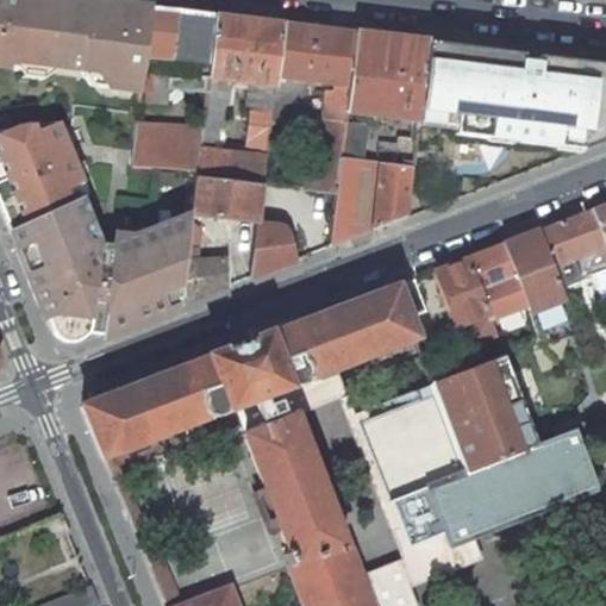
[(111,85),(143,88),(144,77),(154,5),(116,0),(0,0),(0,62),(18,66),(25,75),(45,76),(56,68),(87,73),(93,83),(111,85)]
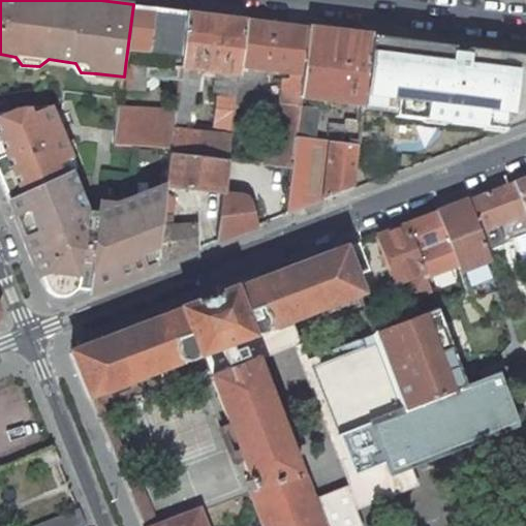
[(149,72),(182,75),(184,65),(189,11),(133,4),(125,67),(124,76),(122,86),(134,87),(136,63),(150,64),(149,72)]
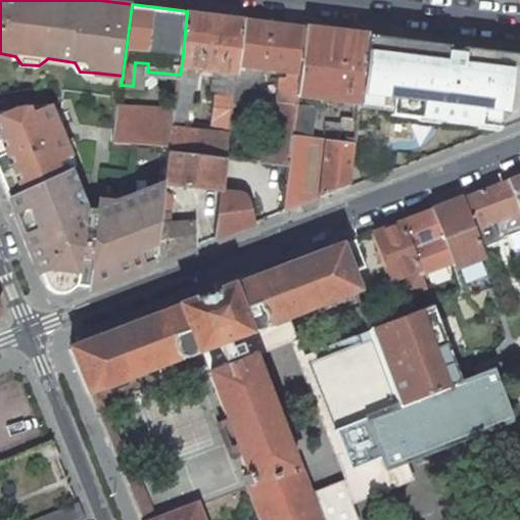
[(245,18),(187,11),(182,64),(204,67),(220,69),(238,72),(239,63),(245,18)]
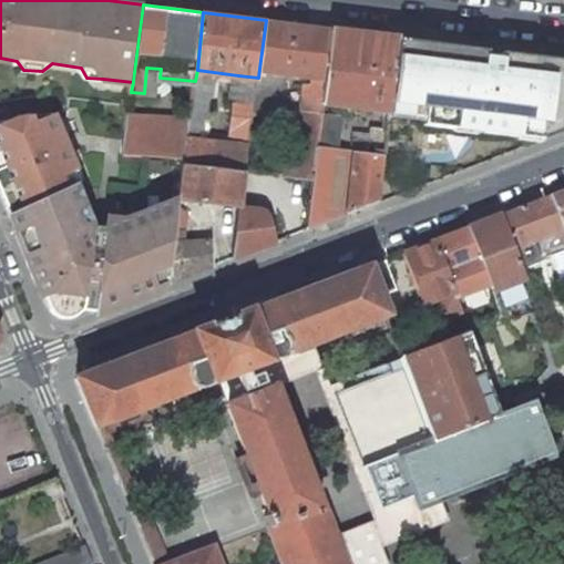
[(334,28),(266,20),(259,69),(287,72),(313,75),(328,77),(334,28)]
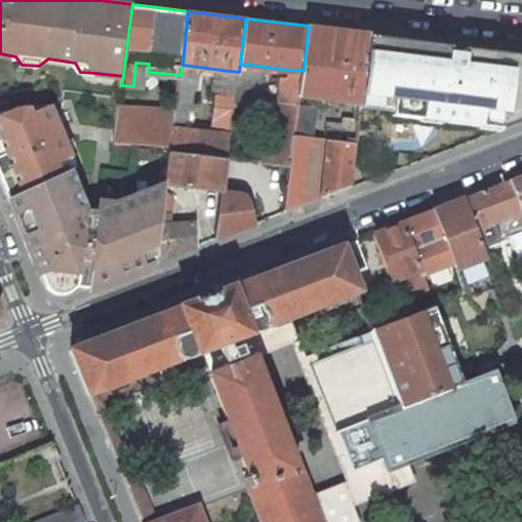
[(370,34),(309,26),(304,71),(300,93),(362,101),(370,34)]
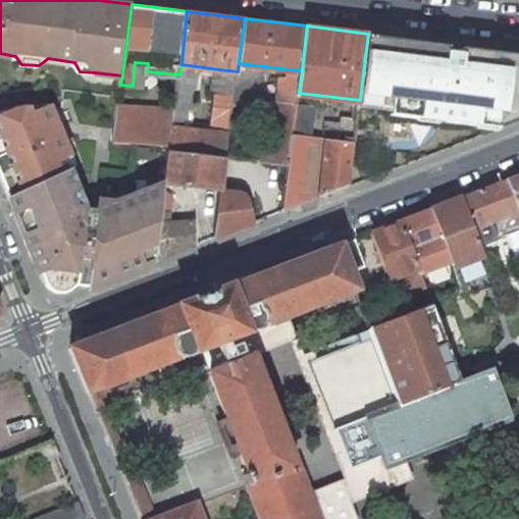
[(428,41),(368,34),(360,100),(360,102),(393,106),(392,113),(440,119),(499,126),(500,126),(518,118),(518,52),(484,48),(484,53),(428,47),(428,41)]
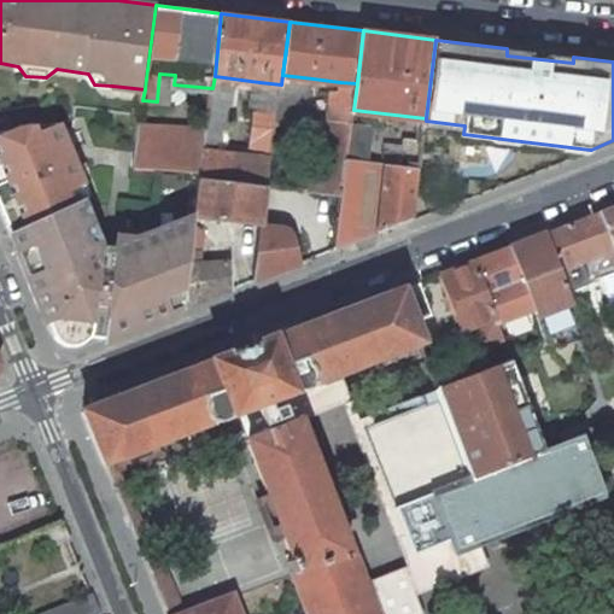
[(157,101),(171,104),(174,85),(175,75),(159,74),(157,101)]
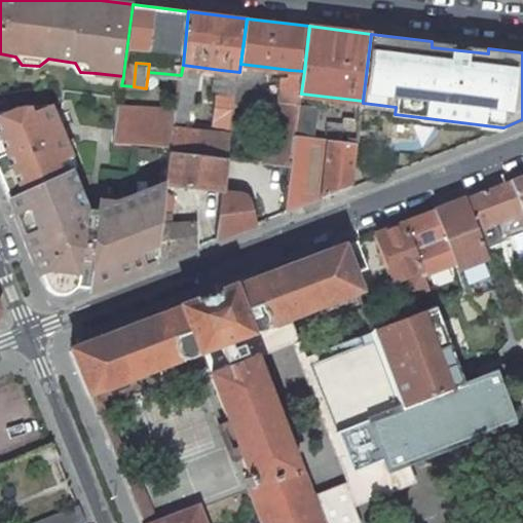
[(235,103),(257,105),(261,106),(266,67),(240,64),(239,72),(235,103)]
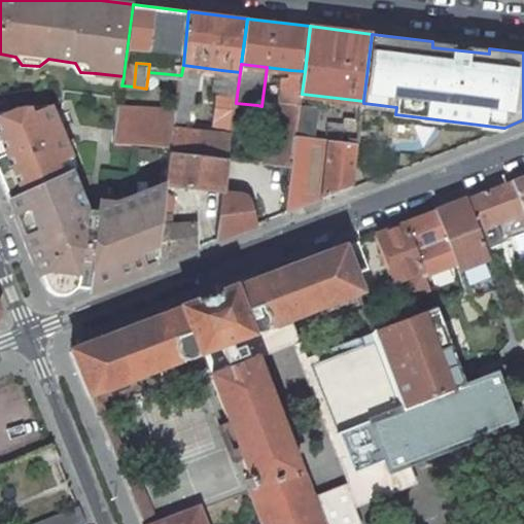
[(173,144),(173,150),(229,158),(236,103),(240,72),(221,70),(216,125),(194,121),(201,72),(205,73),(206,68),(183,65),(181,75),(178,108),(173,144)]
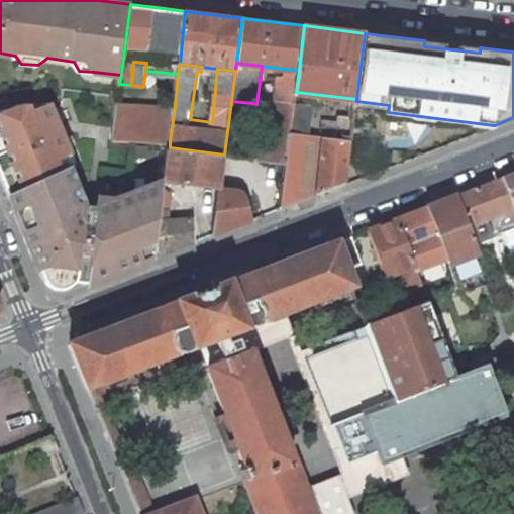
[(288,158),(295,102),(296,92),(299,70),(285,69),(284,75),(279,76),(276,101),(268,101),(261,155),(265,155),(265,157),(287,160),(288,158)]
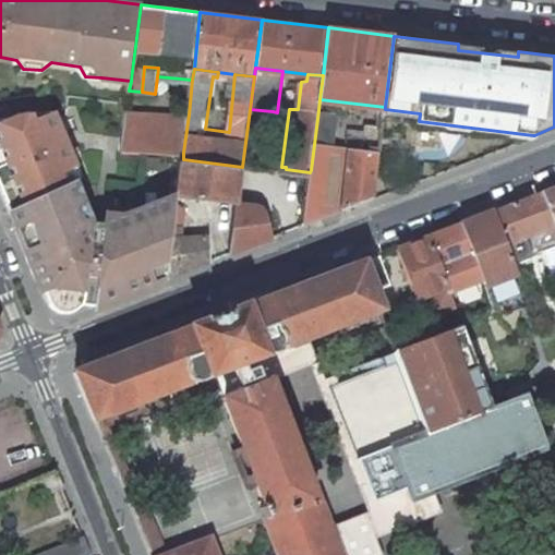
[(0,179),(1,181),(11,207),(77,181),(71,168),(76,166),(64,136),(67,135),(55,109),(44,110),(0,117),(0,179)]
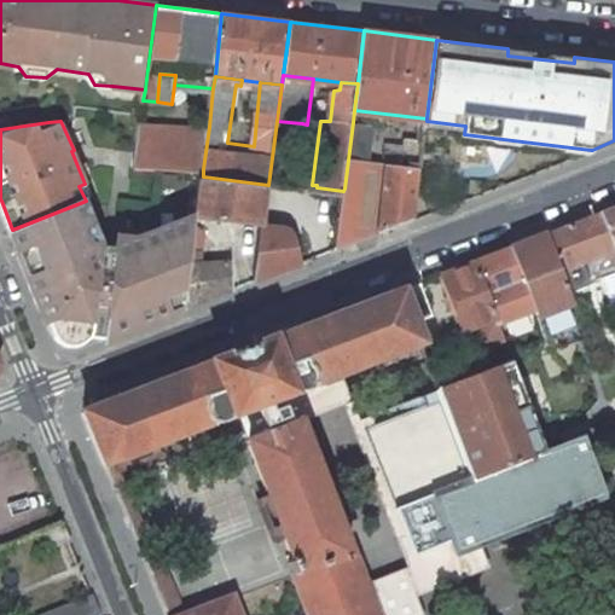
[(343,191),(337,248),(415,218),(424,138),(407,135),(406,137),(402,166),(370,161),(375,125),(353,122),(344,189),(343,191)]
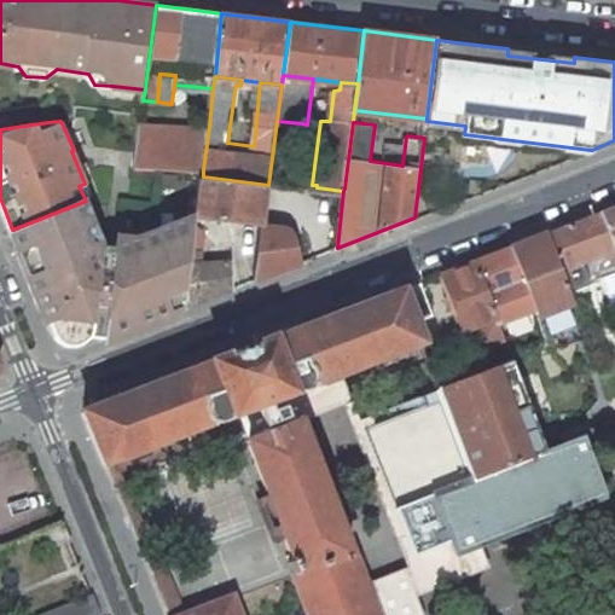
[(138,148),(135,166),(203,169),(209,127),(140,123),(138,148)]
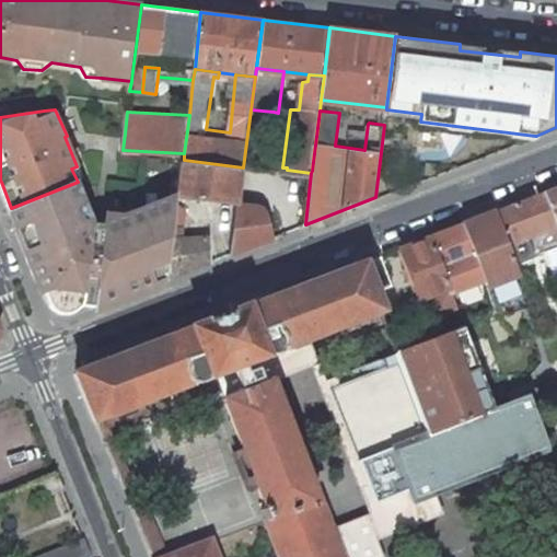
[(181,184),(180,194),(239,200),(243,167),(184,160),(181,184)]
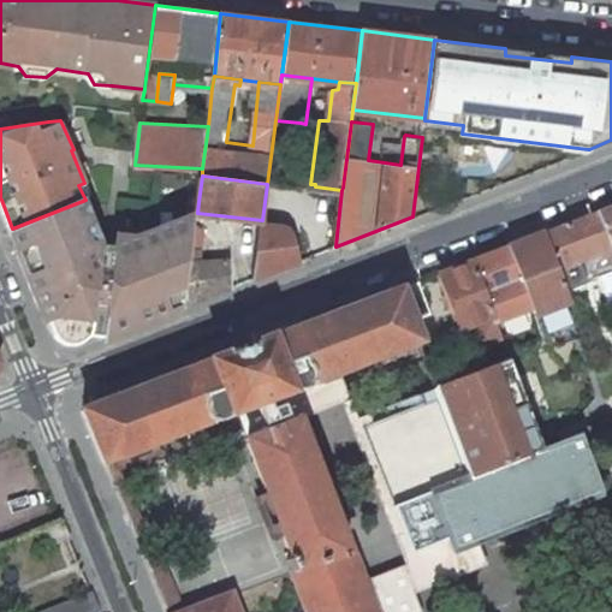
[(30,272),(53,327),(61,330),(65,333),(71,336),(78,334),(82,332),(105,334),(106,321),(128,322),(129,326),(185,304),(190,260),(196,219),(197,213),(141,237),(120,236),(119,245),(104,245),(85,200),(12,229),(19,247),(30,243),(41,268),(30,272)]
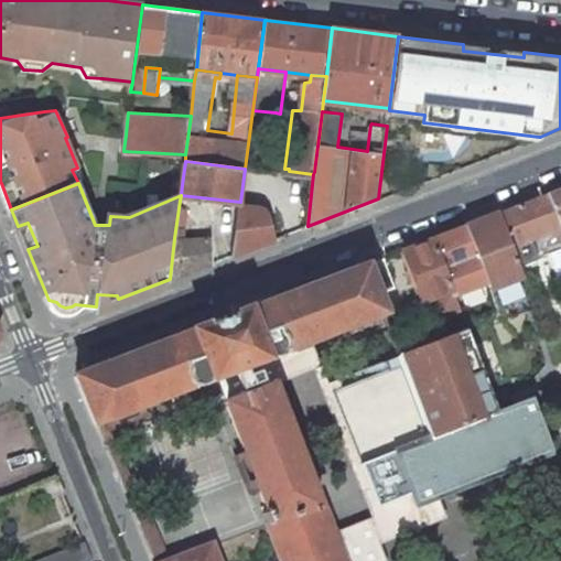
[(560,186),(551,191),(560,215),(560,186)]
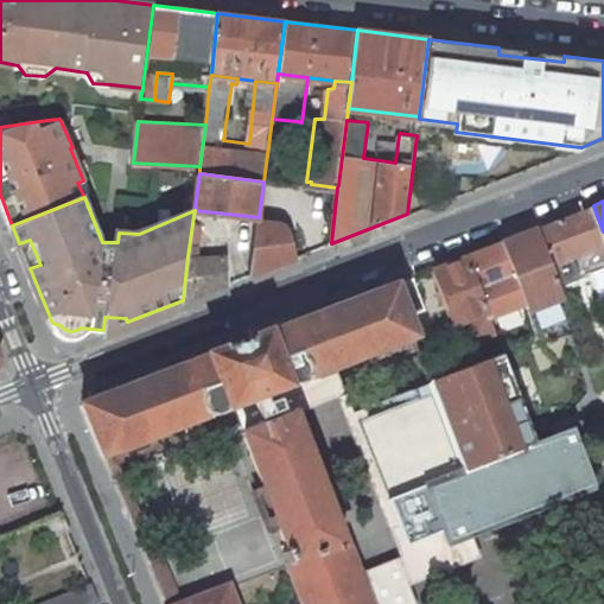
[(603,231),(593,205),(466,256),(490,319),(527,304),(542,343),(578,330),(570,305),(567,298),(563,286),(603,268),(603,231)]
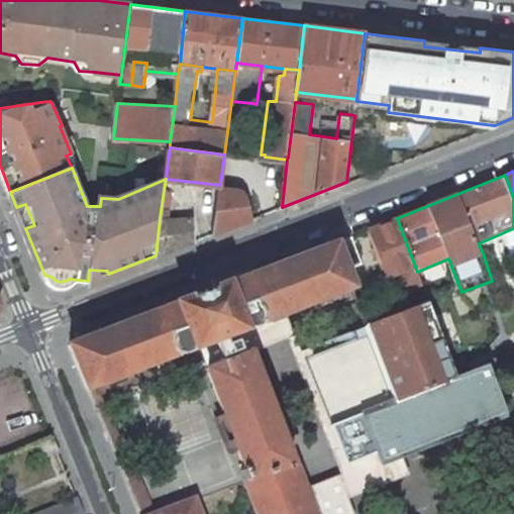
[(165,184),(160,218),(171,217),(170,208),(173,191),(165,184)]
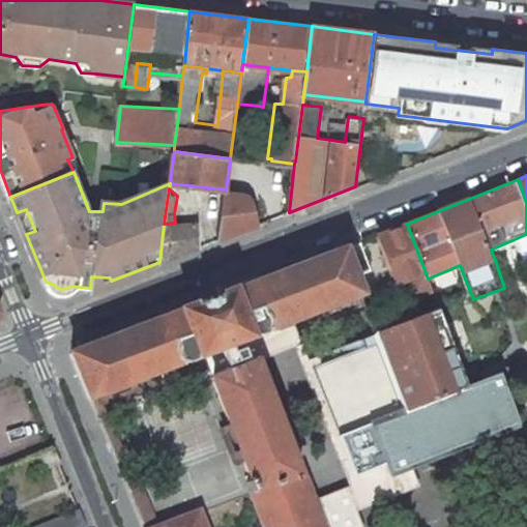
[(226,191),(221,238),(259,224),(254,199),(251,196),(247,193),(226,191)]
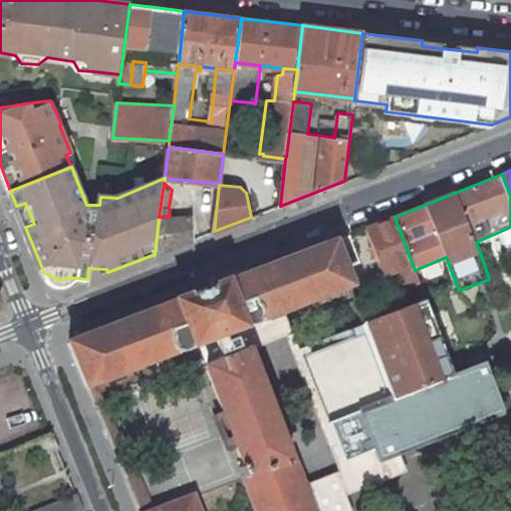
[(159,217),(155,254),(194,239),(193,215),(170,216),(159,217)]
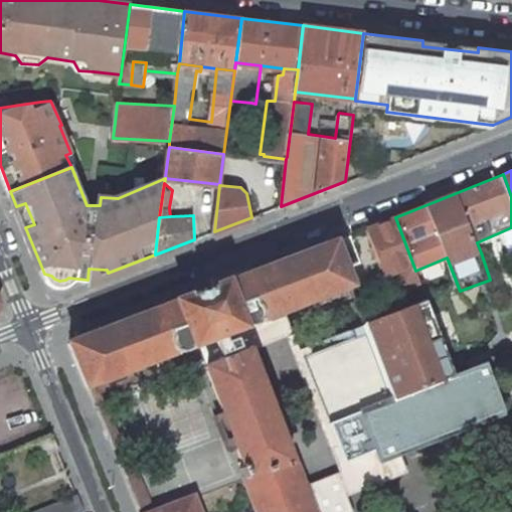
[(395,217),(370,226),(388,274),(398,271),(405,288),(408,286),(415,304),(427,300),(415,271),(395,217)]
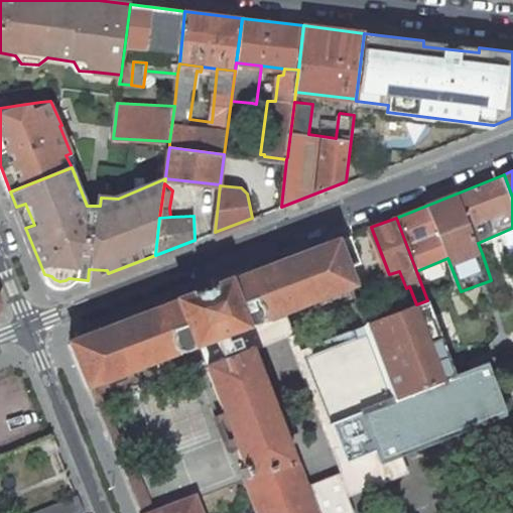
[(337,240),(347,267),(363,261),(353,234),(338,240),(338,239),(337,240)]
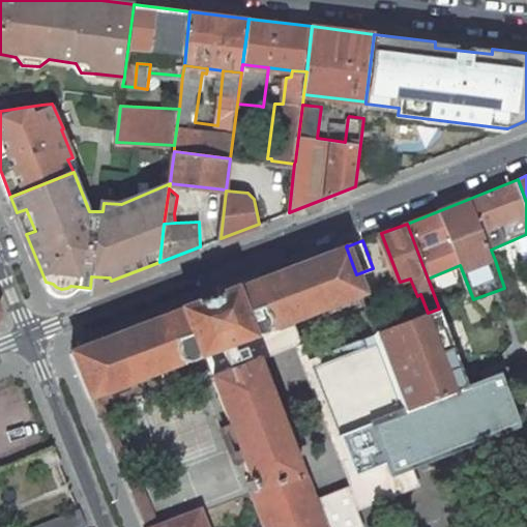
[(184,308),(72,351),(91,396),(92,394),(103,391),(184,359),(191,359),(195,359),(198,357),(202,353),(207,351),(222,345),(231,370),(215,376),(213,376),(255,477),(251,478),(255,489),(268,526),(209,526),(203,509),(202,507),(153,526),(151,526),(327,526),(317,497),(305,469),(301,470),(259,358),(255,360),(241,366),(233,341),(247,335),(253,333),(262,333),(265,332),(268,330),(270,327),(297,317),(355,294),(362,292),(356,274),(346,246),(236,288),(236,287),(184,306),(184,308)]
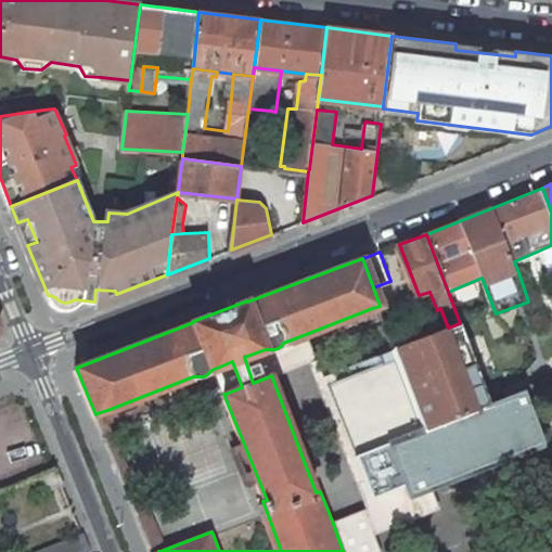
[(448,328),(396,347),(425,426),(489,401),(485,389),(480,377),(465,337),(460,323),(448,328)]
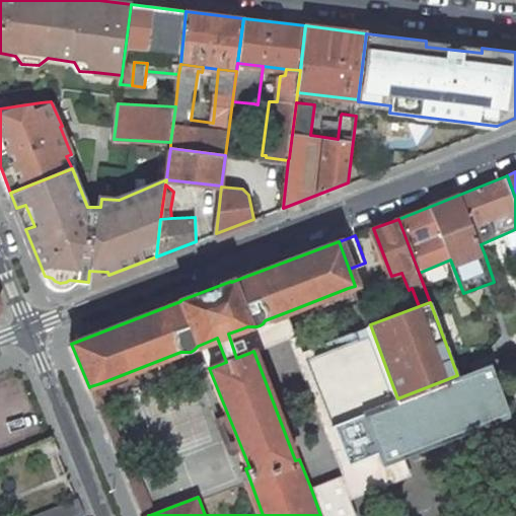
[(397,398),(370,324),(305,349),(291,310),(265,320),(263,323),(260,325),(256,326),(247,326),(242,328),(249,353),(253,351),(290,338),(344,473),(352,498),(414,474),(407,453),(385,461),(366,411),(397,398)]
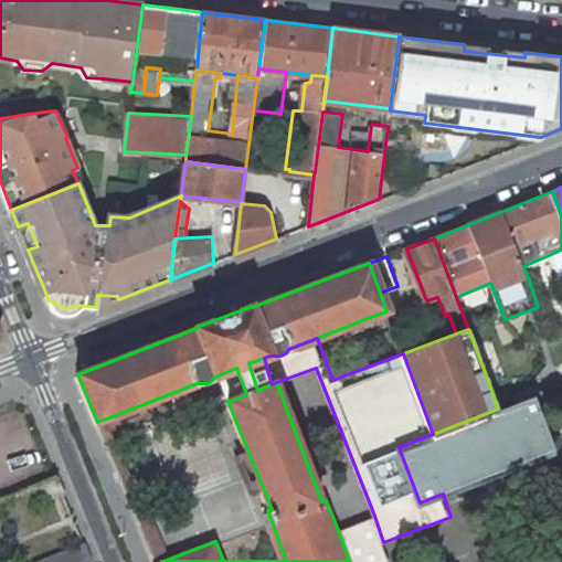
[(272,384),(264,358),(248,363),(257,390),(272,384)]
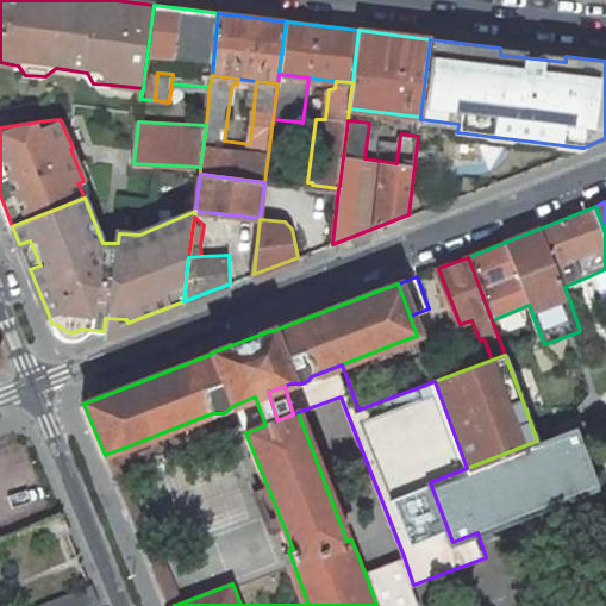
[(238,404),(248,432),(266,425),(255,397),(238,404)]
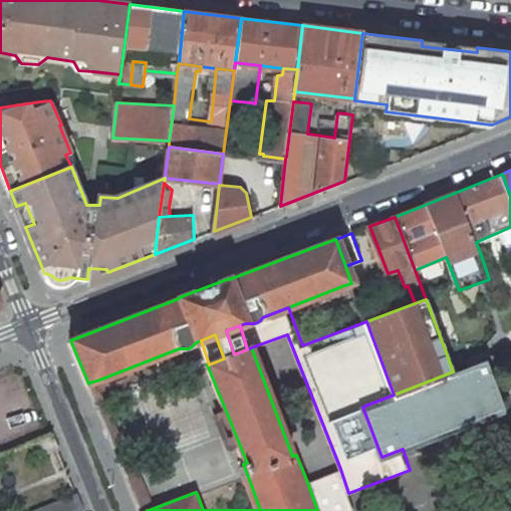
[(362,407),(381,457),(403,449),(503,410),(484,359),(453,371),(394,395),(362,407)]
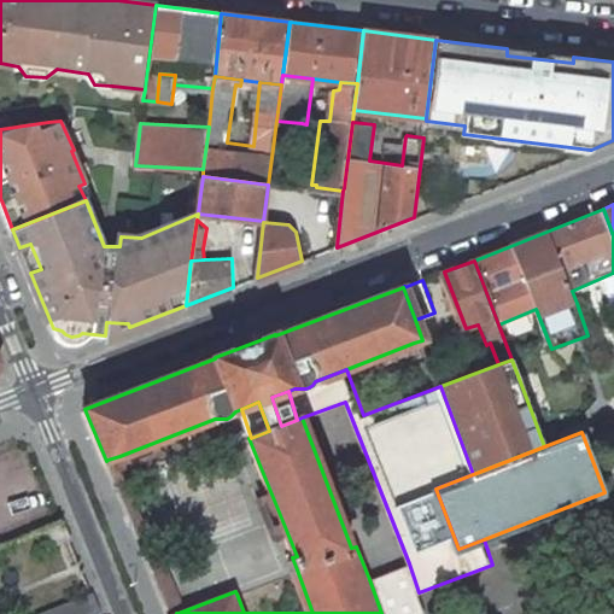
[(146,520),(120,456),(107,460),(170,613),(176,613),(179,613),(141,522),(146,520)]
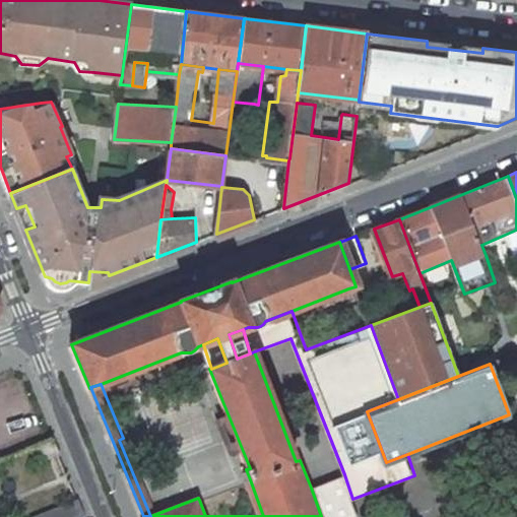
[(62,452),(56,437),(44,442),(50,457),(62,452)]
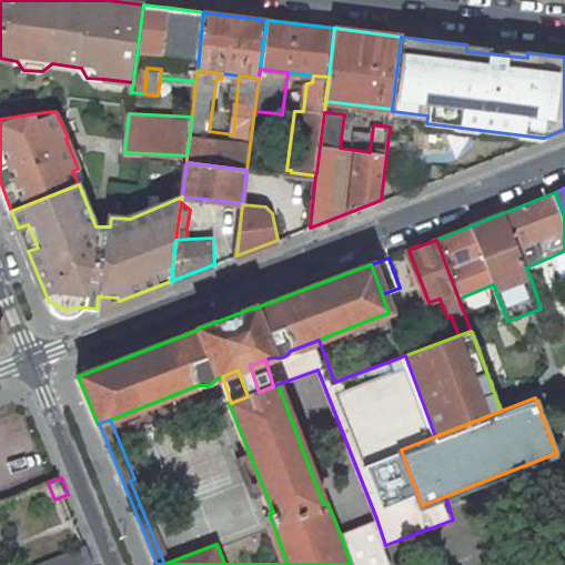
[(393,564),(385,545),(376,518),(340,533),(351,564),(393,564)]
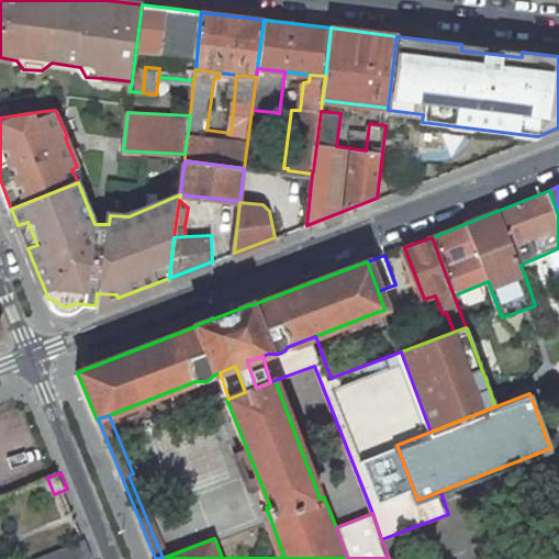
[(31,558),(81,558),(93,555),(87,537),(31,558)]
